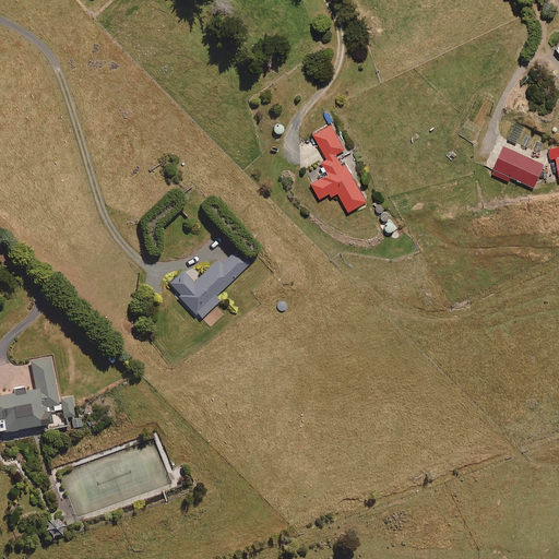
[(344,151),(331,126),(313,135),(326,161),(322,163),(329,176),(311,185),(319,200),(330,194),(331,198),(339,194),(348,213),(366,203),(346,166),(343,167),(335,155),(344,151)]
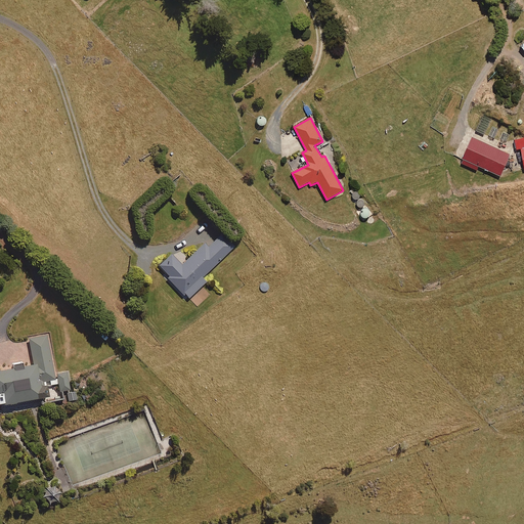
[(510,156),(473,138),(462,164),(477,171),(479,167),(500,176),(510,156)]
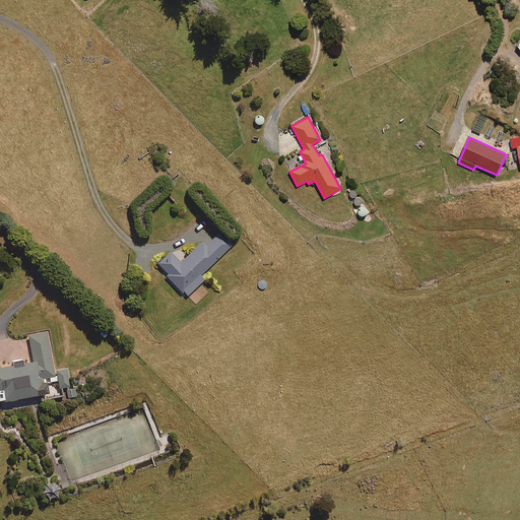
[(519,137),(511,139),(513,148),(517,148),(519,164),(519,137)]
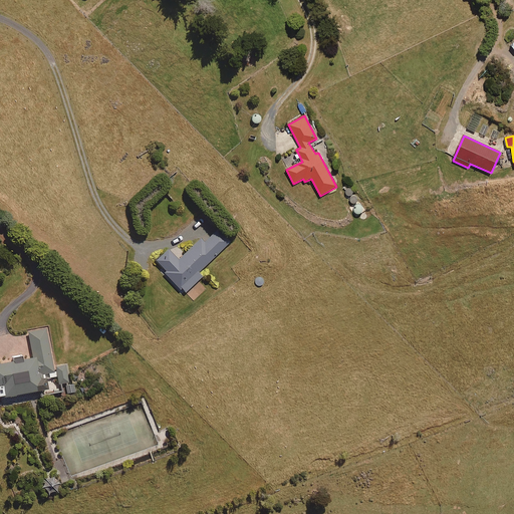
[(229,244),(217,231),(205,242),(202,239),(179,260),(170,249),(155,263),(185,294),(202,277),(198,273),(229,244)]
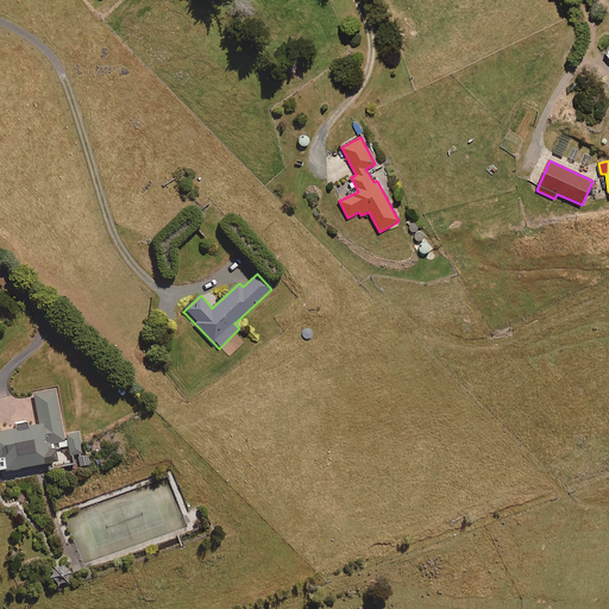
[(0,472),(56,464),(54,452),(45,453),(44,444),(63,440),(54,388),(30,391),(37,426),(24,427),(24,424),(13,426),(14,429),(0,432),(0,472)]
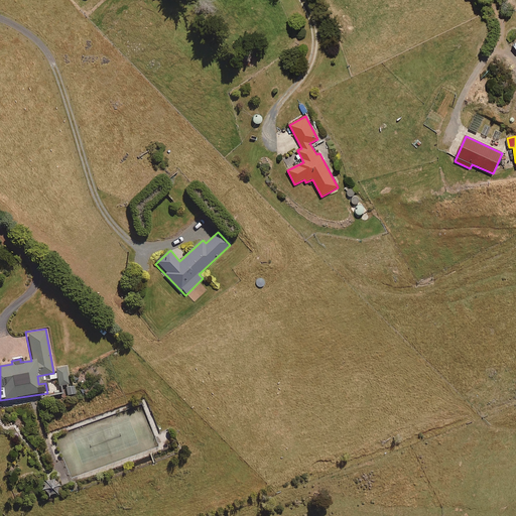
[(68,387),(66,369),(55,371),(58,388),(68,387)]
